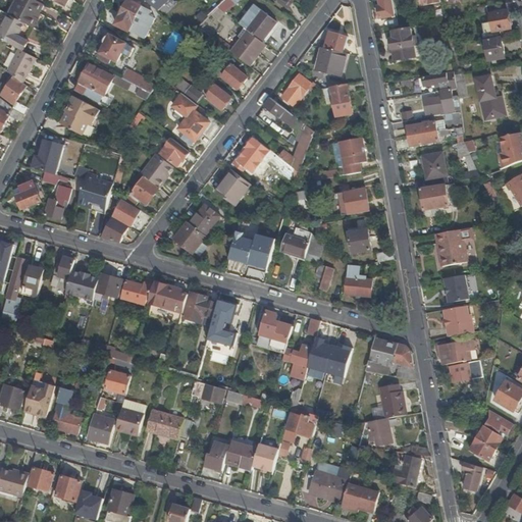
[(16,0),(9,14),(9,15),(27,23),(35,29),(41,17),(39,16),(45,4),(38,1),(36,0),(16,0)]
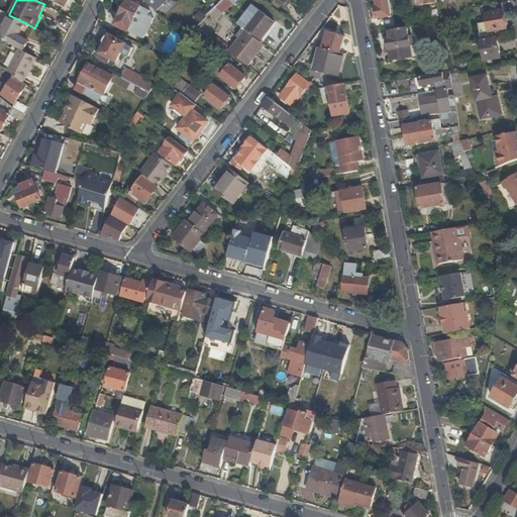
[(141,28),(150,11),(127,0),(115,25),(128,31),(132,23),(141,28)]
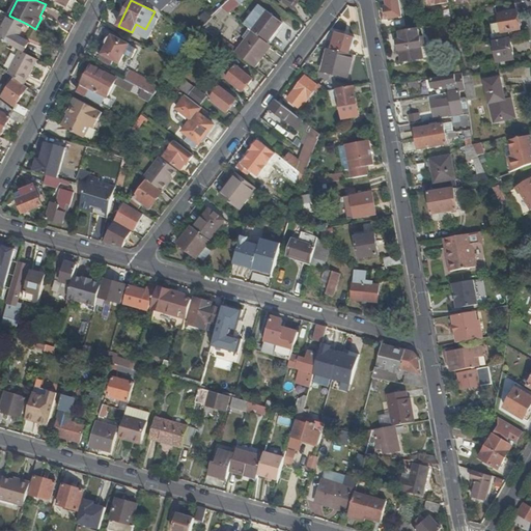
[(160,0),(147,0),(161,11),(166,5),(160,0)]
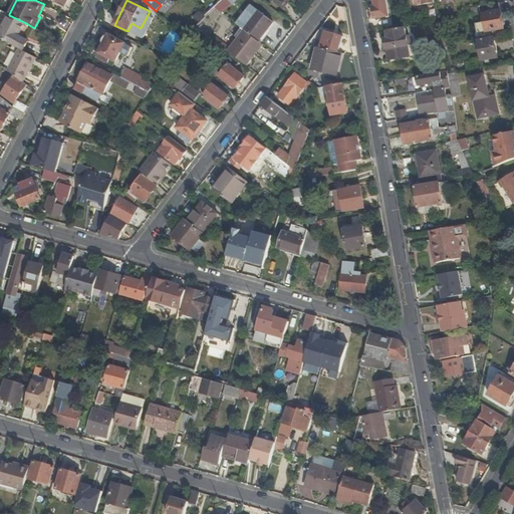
[(220,12),(232,4),(229,0),(224,0),(215,5),(220,12)]
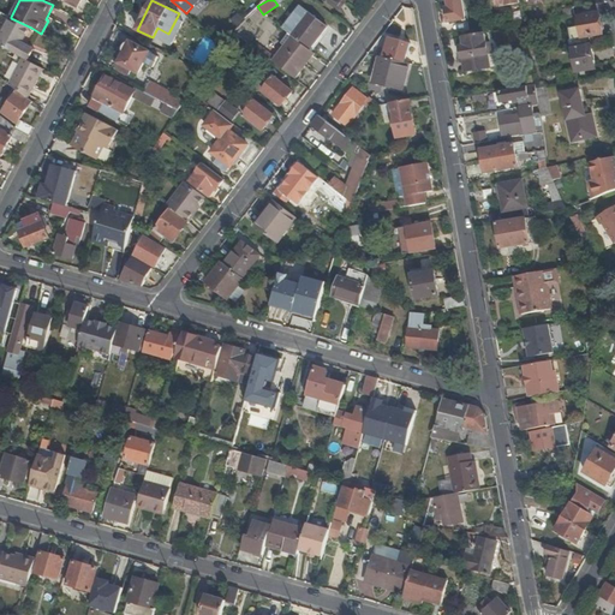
[(466,19),(461,0),(448,0),(451,9),(447,9),(449,22),(466,19)]
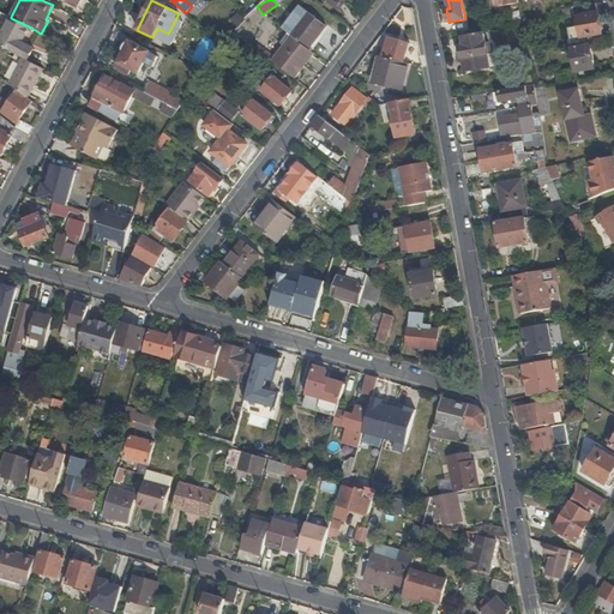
[(306,11),(288,34),(293,36),(309,49),(326,26),(306,11)]
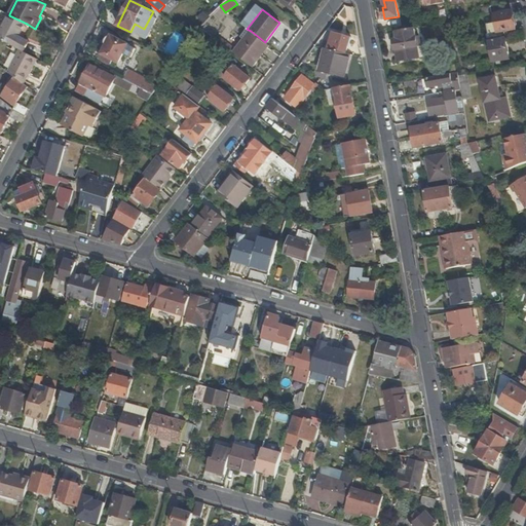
[(495,15),(496,24),(487,25),(489,35),(516,30),(513,12),(495,15)]
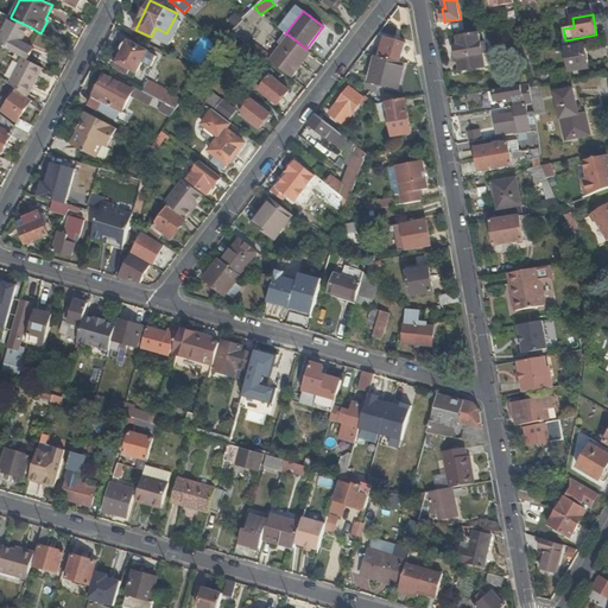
[(11,18),(0,37),(0,44),(19,55),(25,44),(23,43),(31,27),(11,18)]
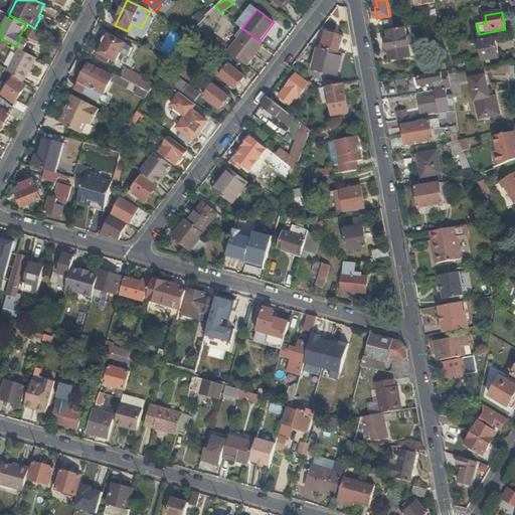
[(388,32),(389,39),(386,39),(389,59),(411,56),(406,29),(388,32)]
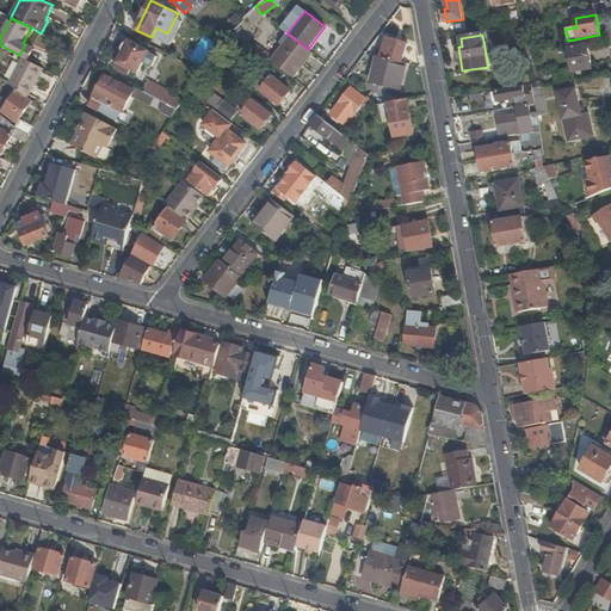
[(190,59),(202,66),(216,43),(204,36),(190,59)]
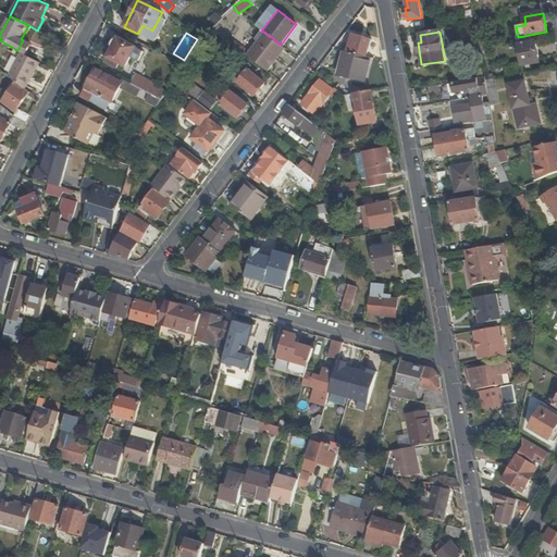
[(268,72),(285,48),(281,45),(265,33),(248,56),(248,57),(268,72)]
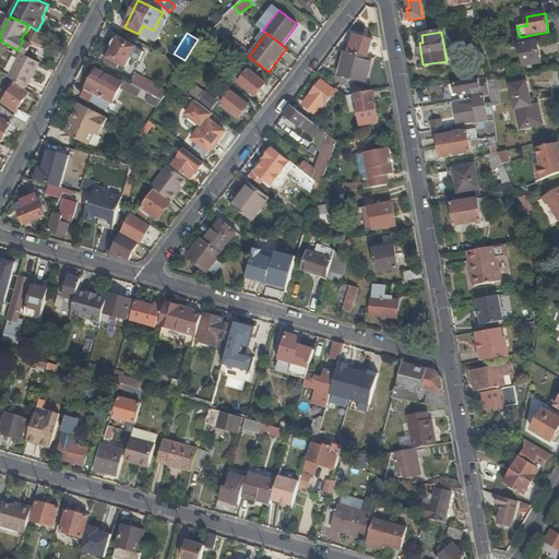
[(368,56),(372,40),(356,35),(351,50),(368,56)]
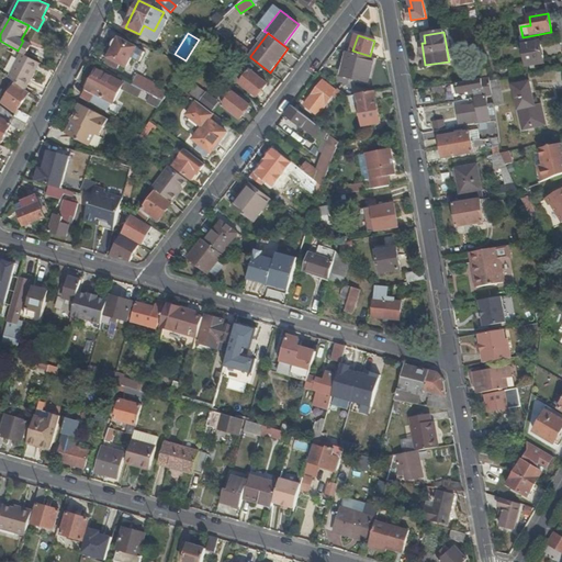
[(492,38),(483,40),(485,47),(493,46),(492,38)]
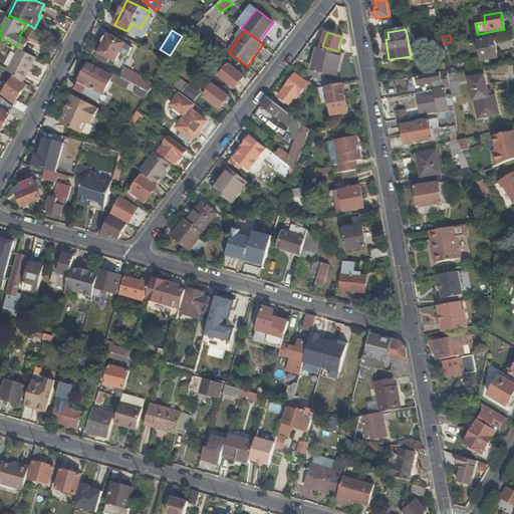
[(109,36),(98,58),(109,63),(112,59),(116,61),(124,44),(109,36)]
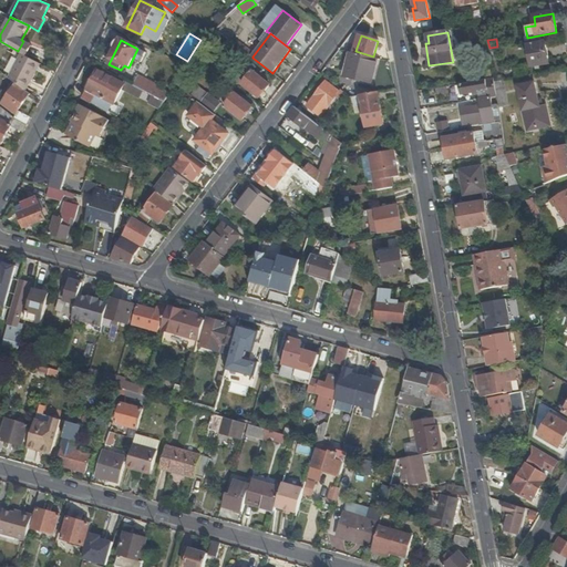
[(549,65),(546,42),(528,45),(533,68),(549,65)]
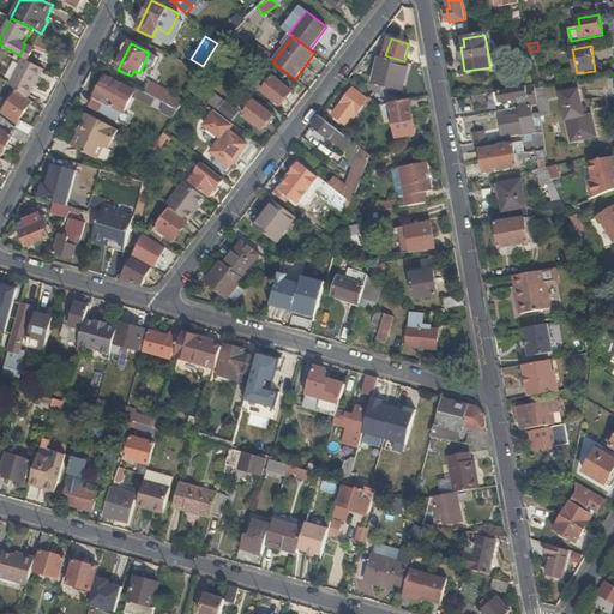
[(530,53),(531,61),(540,59),(539,50),(530,52),(530,53)]
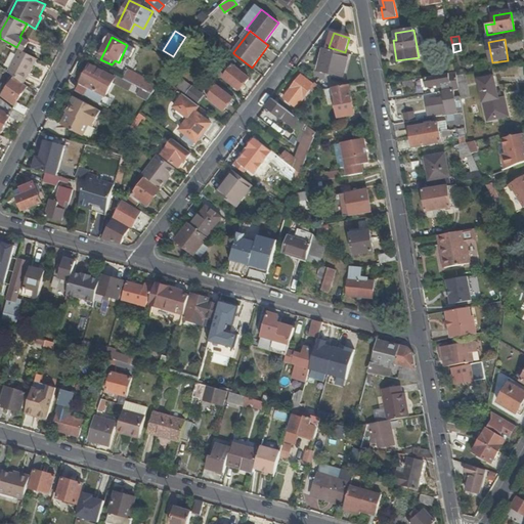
[(348,54),(324,48),(319,69),(343,75),(348,54)]
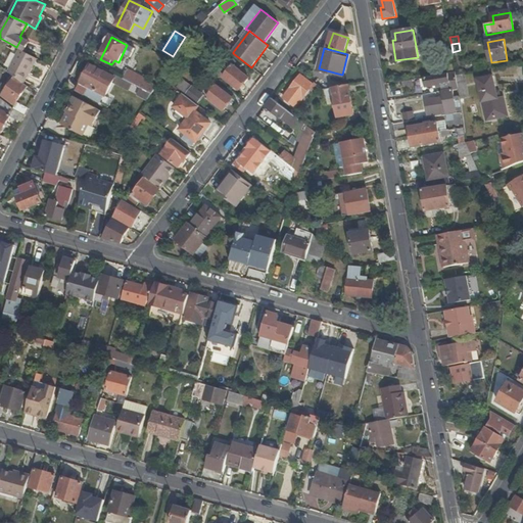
[(25,84),(37,58),(20,49),(9,72),(16,77),(25,84)]
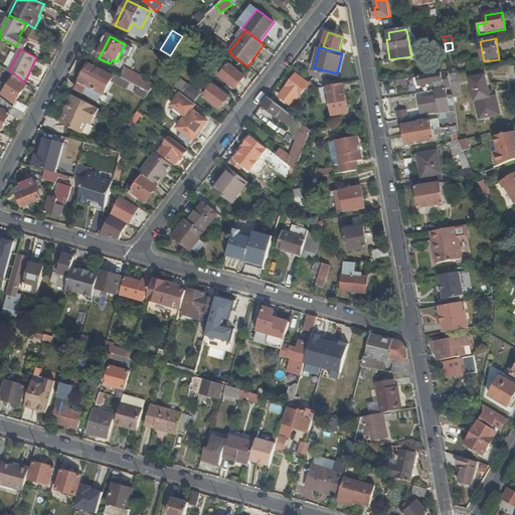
[(101,81),(103,76),(106,72),(104,70),(90,63),(75,90),(94,100),(98,92),(96,91),(99,84),(101,87),(102,82),(101,81)]
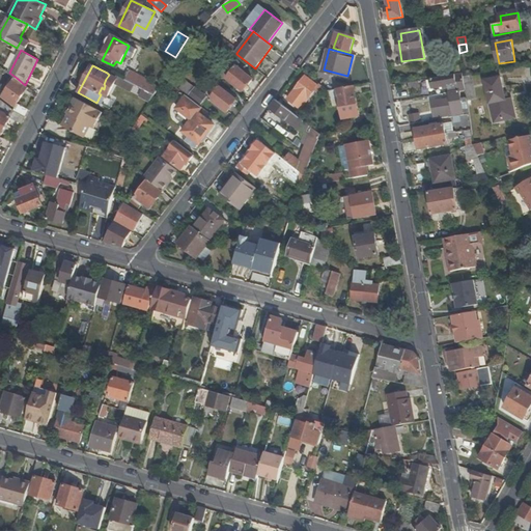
[(244,91),(253,80),(238,66),(227,79),(244,91)]
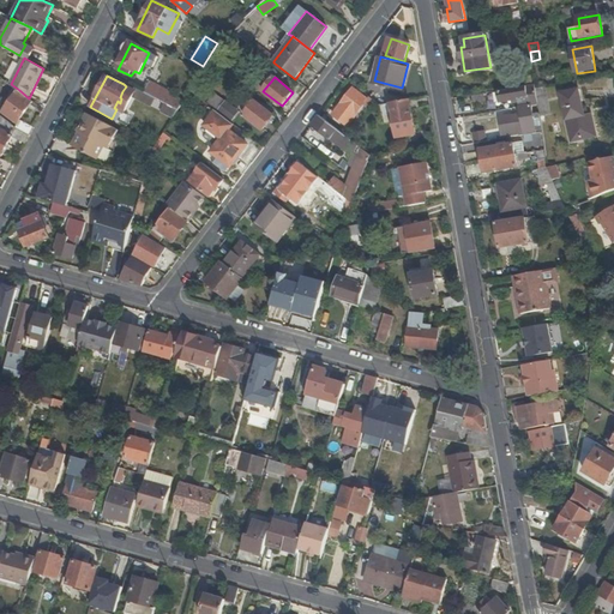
[(208,89),(197,80),(191,91),(200,98),(202,95),(208,100),(214,91),(208,88),(208,89)]
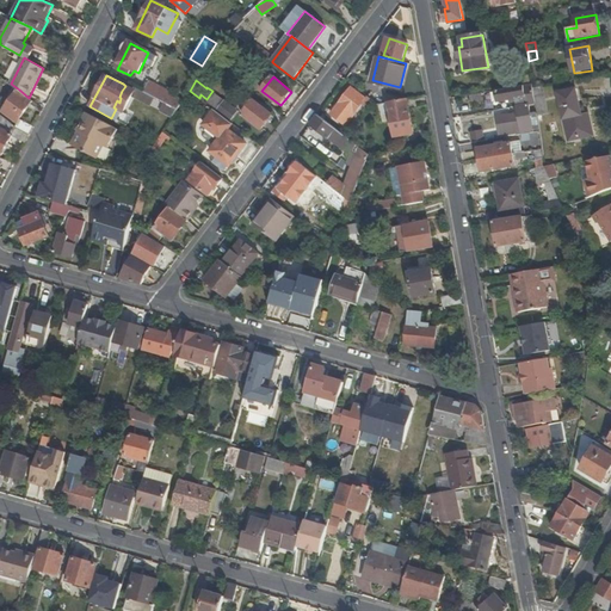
[(143,91),(124,81),(123,84),(125,86),(122,91),(164,113),(168,105),(143,91)]
